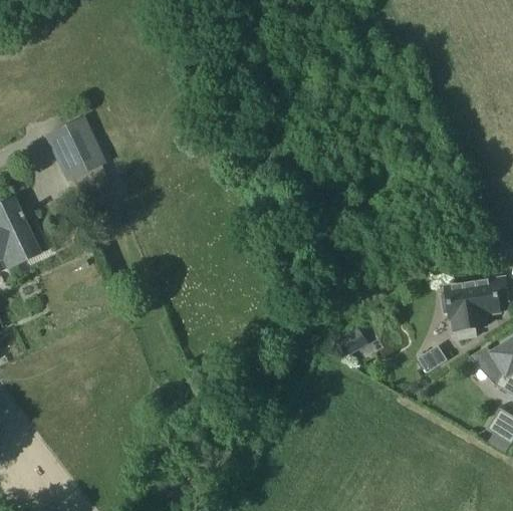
[(105,161),(83,114),(44,134),(66,180),(73,177),(83,197),(112,183),(102,163),(105,161)]
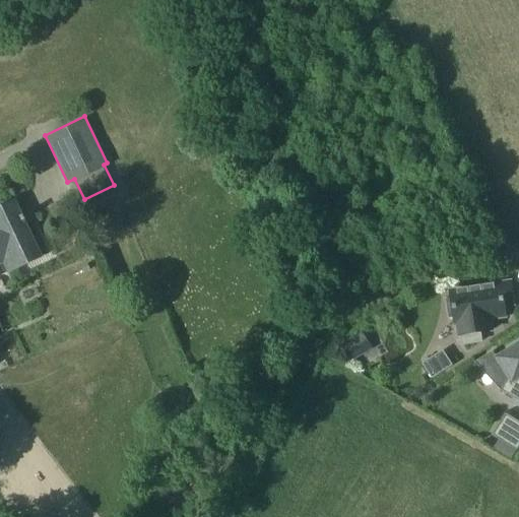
[(11,199),(0,205),(0,260),(4,258),(9,269),(37,252),(11,199)]
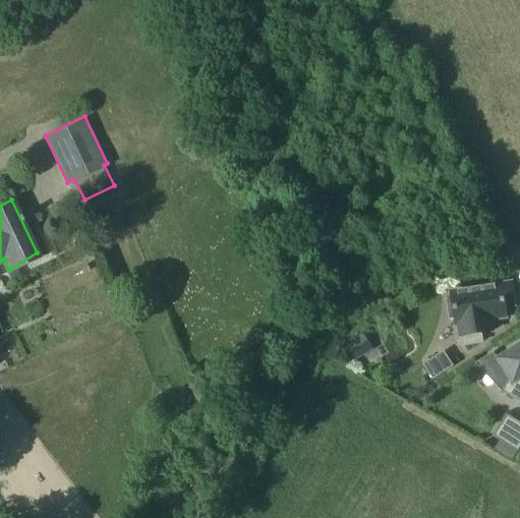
[(480,331),(492,329),(490,318),(506,314),(504,304),(514,302),(511,280),(450,289),(451,296),(446,297),(449,317),(454,315),(455,323),(457,323),(459,334),(461,333),(463,343),(481,340),(480,331)]
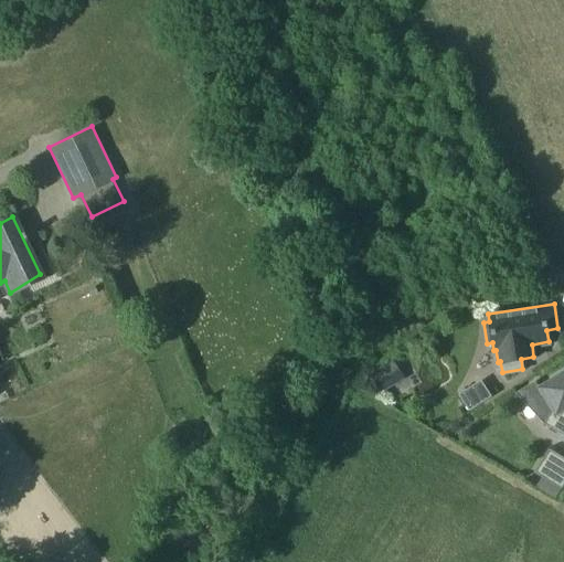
[(384,390),(393,384),(381,366),(372,371),(384,390)]
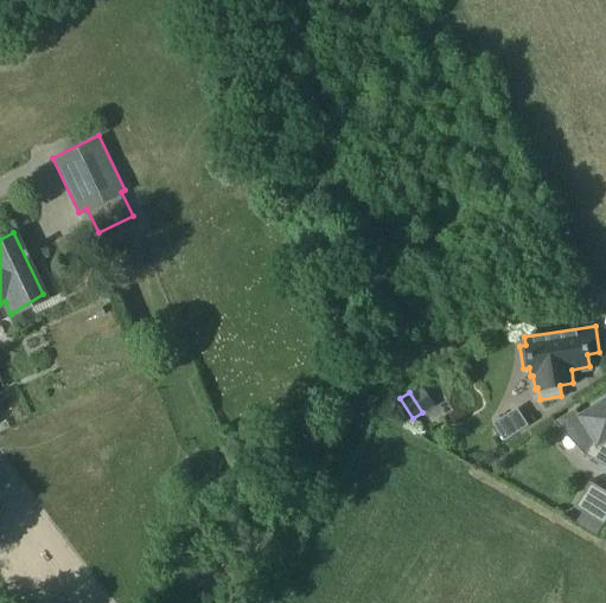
[(605,395),(576,414),(593,440),(585,453),(605,466),(605,395)]
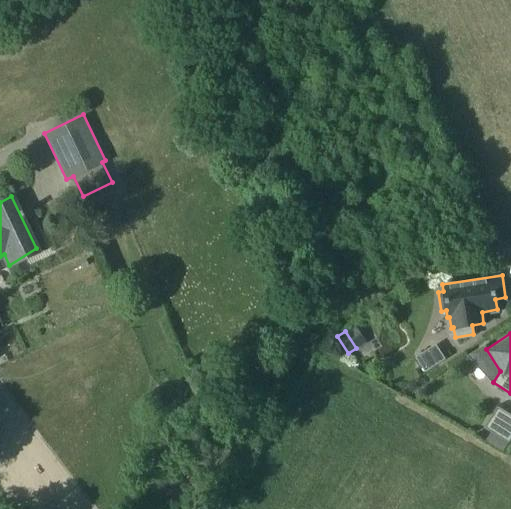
[(435,343),(416,356),(425,370),(444,357),(435,343)]
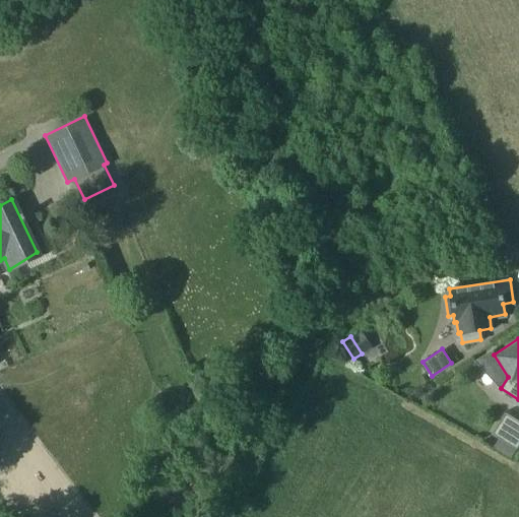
[(518,421),(505,411),(492,433),(516,448),(518,443),(518,421)]
